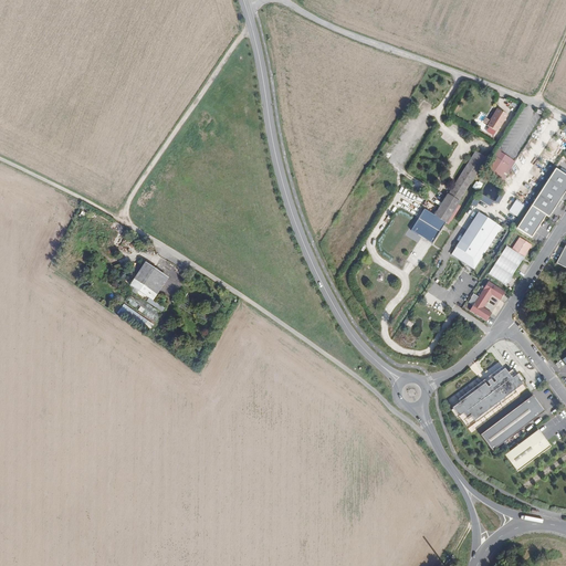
[(496,108),(490,121),(486,126),(496,132),(500,126),(507,115),(496,108)]
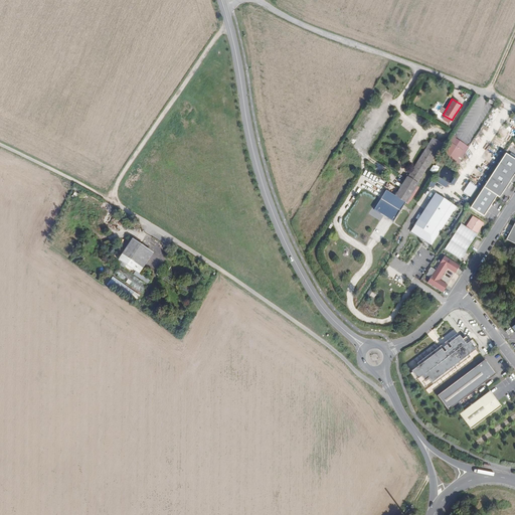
[(410,201),(413,195),(411,193),(411,192),(413,194),(415,192),(418,188),(415,186),(417,183),(443,144),(433,138),(407,177),(394,196),(385,190),(374,209),(393,221),(405,202),(407,204),(409,200),(410,201)]
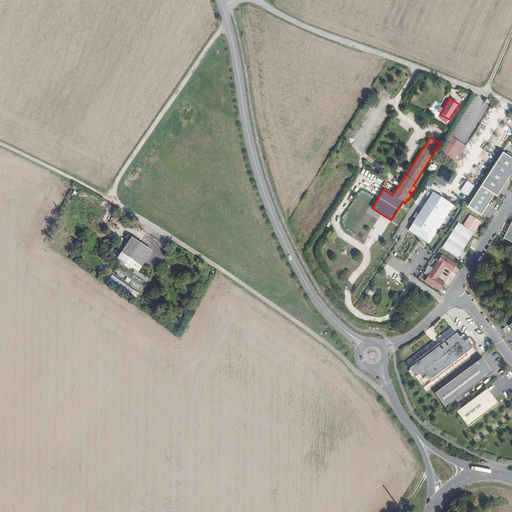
[(451,137),(448,141),(461,150),(464,145),(451,137)]
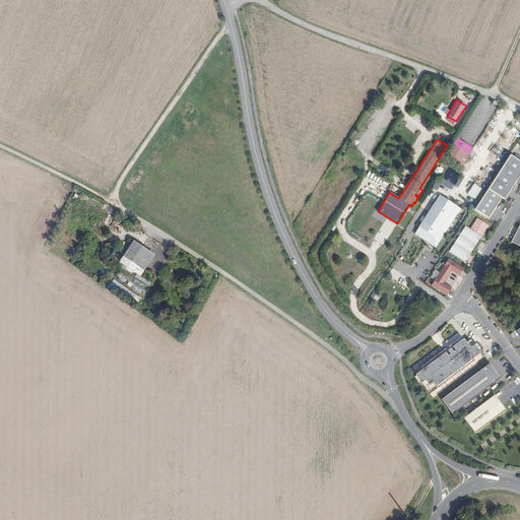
[(458,166),(467,152),(454,143),(445,157),(458,166)]
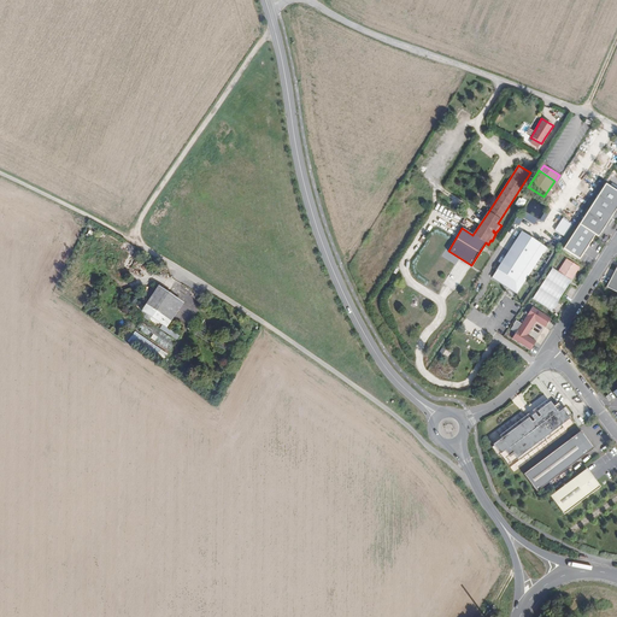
[(545,198),(556,182),(554,181),(544,197),(545,198)]
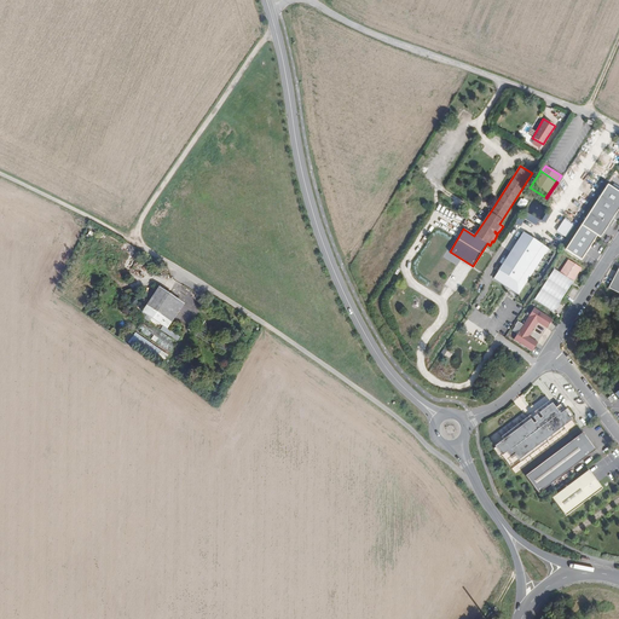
[(618,208),(618,191),(607,185),(580,225),(597,236),(600,238),(607,227),(618,208)]
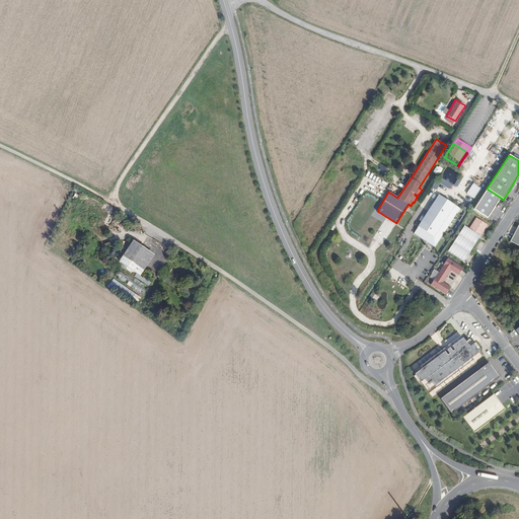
[(436,180),(432,187),(436,190),(440,183),(436,180)]
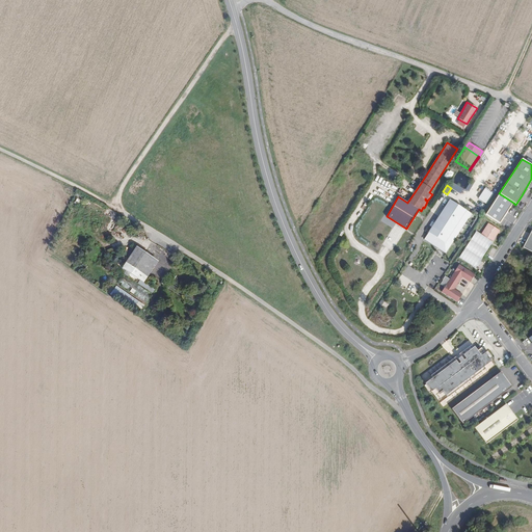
[(494,193),(485,187),(478,197),(486,204),(494,193)]
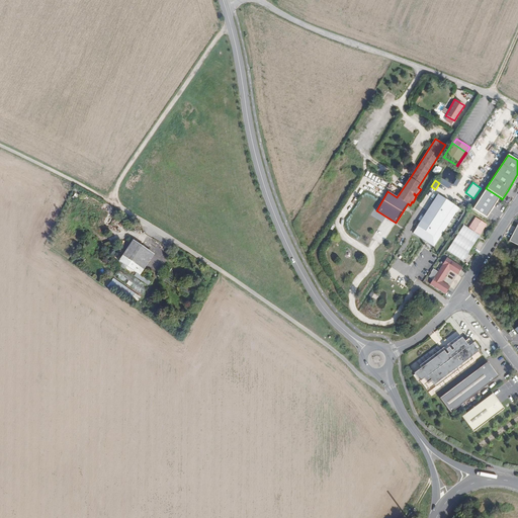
[(500,197),(486,188),(472,208),(487,218),(488,216),(500,197)]
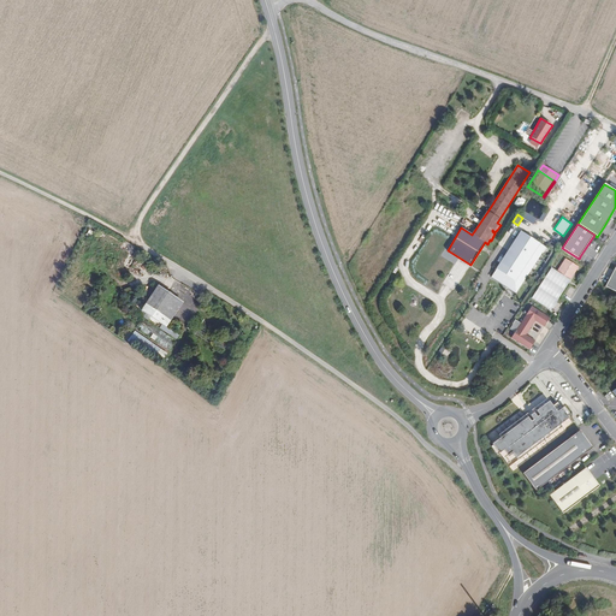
[(521,232),(492,279),(517,295),(546,248),(521,232)]
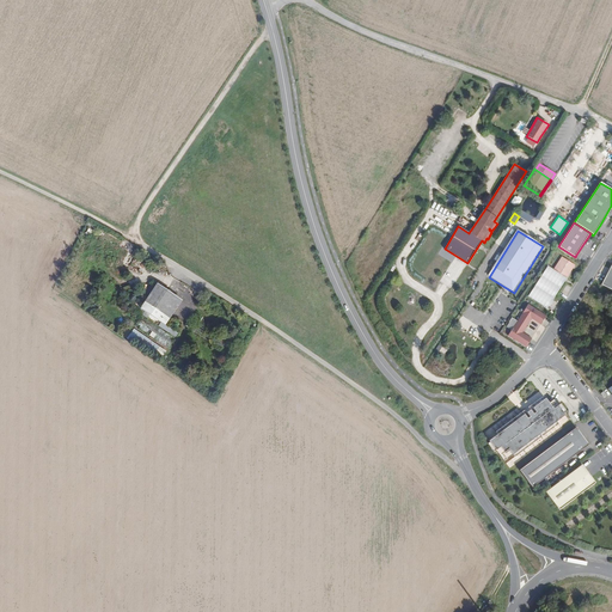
[(562,257),(554,269),(556,271),(563,262),(570,267),(564,276),(567,279),(575,265),(562,257)]
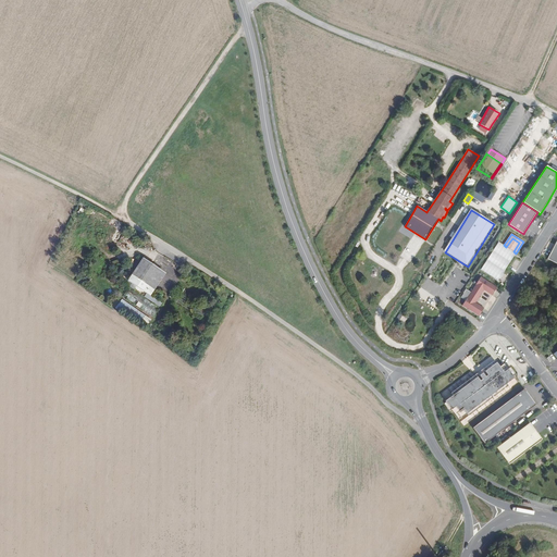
[(512,238),(506,247),(504,245),(498,242),(481,270),(498,281),(516,254),(514,251),(519,243),(512,238)]
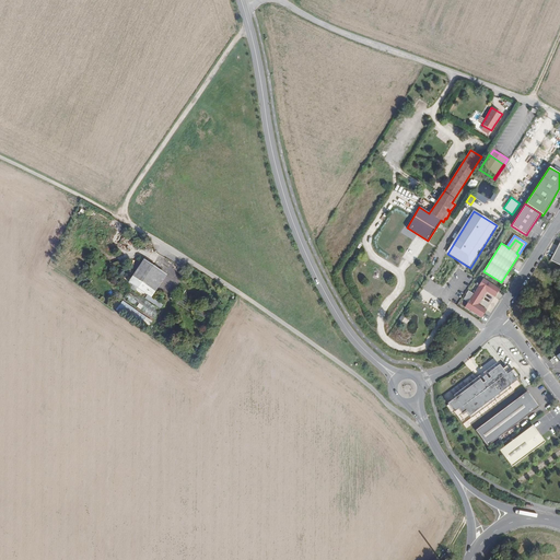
[(559,241),(550,260),(559,265),(559,241)]
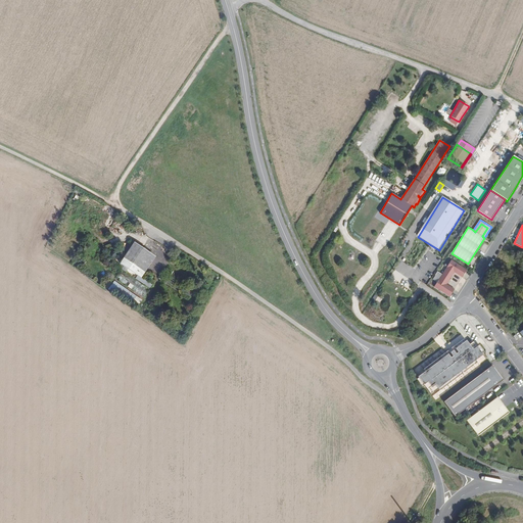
[(154,257),(133,243),(120,264),(140,278),(154,257)]
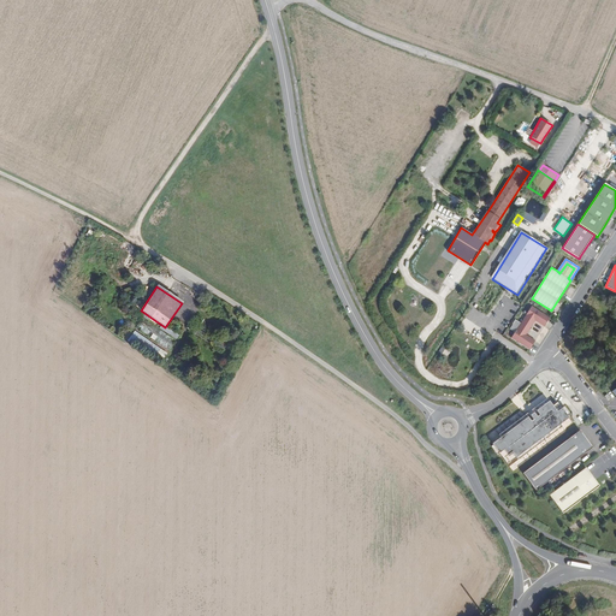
[(514,333),(511,338),(529,350),(535,341),(526,335),(531,327),(534,321),(544,327),(550,318),(532,307),(521,324),(514,333)]
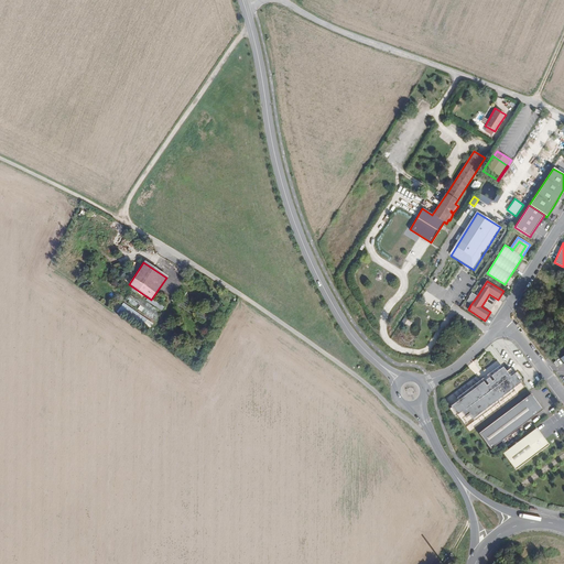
[(466,302),(470,305),(477,296),(472,293),(466,302)]
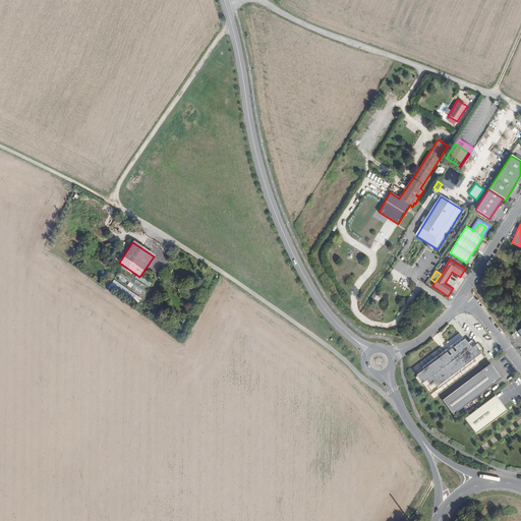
[(462,337),(422,367),(423,369),(416,375),(417,377),(415,378),(420,385),(422,384),(425,382),(428,386),(429,385),(430,386),(433,383),(439,389),(475,361),(473,359),(481,353),(474,345),(471,348),(467,343),(462,337)]
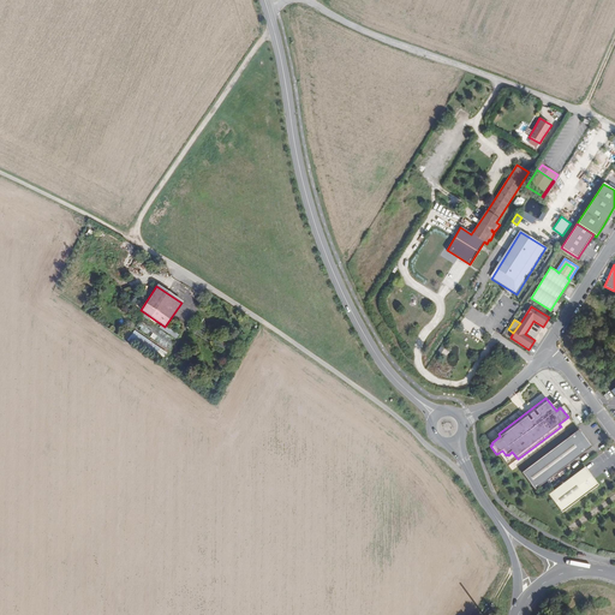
[(579,430),(521,473),(535,490),(592,447),(579,430)]
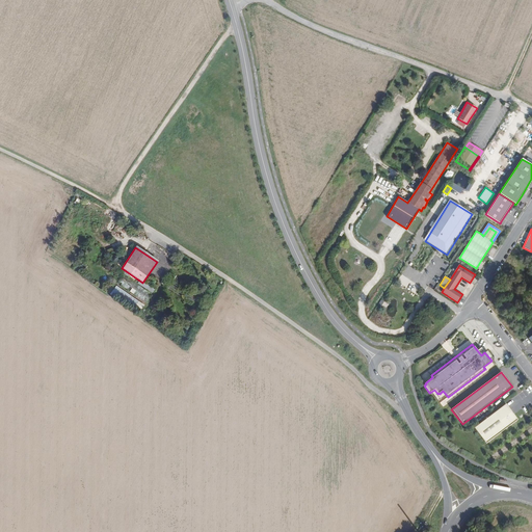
[(434,390),(431,392),(439,401),(441,399),(437,394),(434,390)]
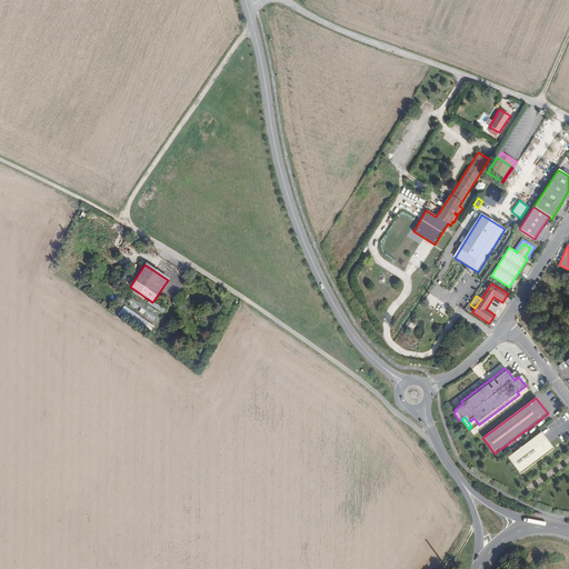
[(507,458),(519,475),(553,449),(541,432),(507,458)]
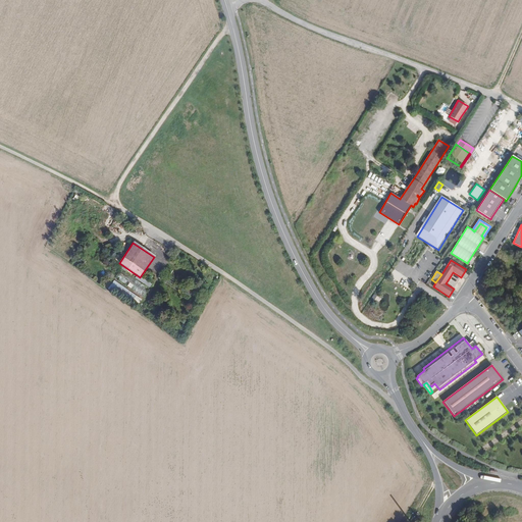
[(417,521),(421,515),(413,511),(408,521),(417,521)]
